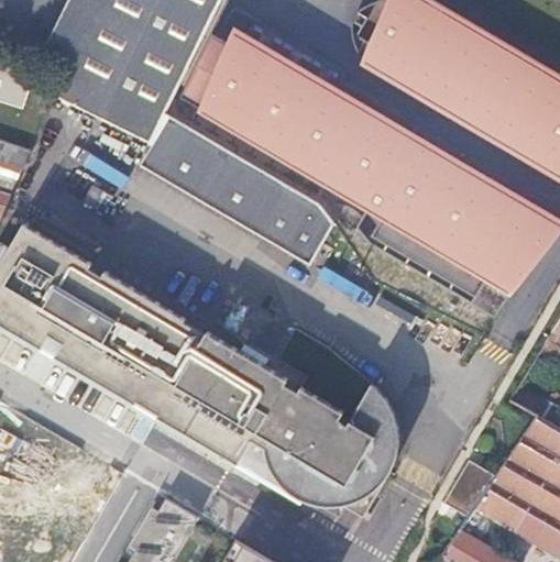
[(67,0),(31,76),(57,85),(97,0),(67,0)]
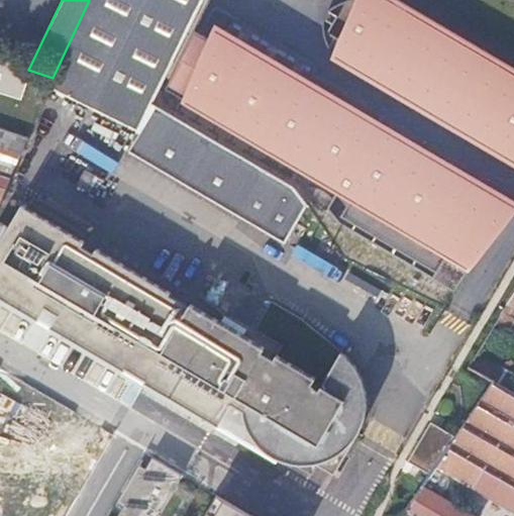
[(150,101),(200,0),(89,0),(53,78),(46,88),(49,90),(135,132),(150,101)]
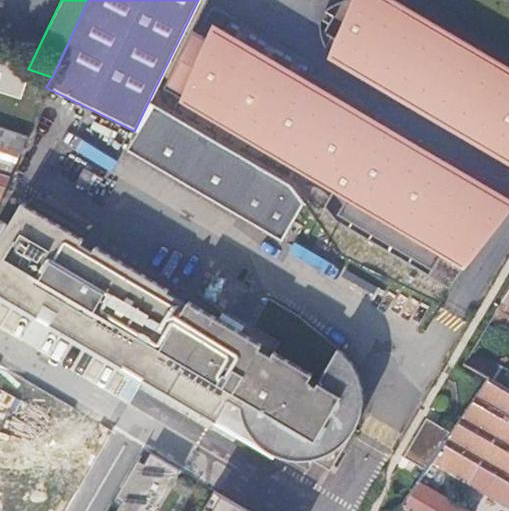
[(471,140),(508,162),(508,82),(429,36),(432,31),(412,15),(407,23),(398,17),(403,10),(376,1),(371,9),(363,4),(356,0),(344,0),(340,1),(328,6),(321,11),(330,16),(327,23),(321,32),(330,37),(339,41),(332,54),(343,63),(383,87),(384,85),(410,100),(408,102),(459,132),(461,130),(472,138),(471,140)]
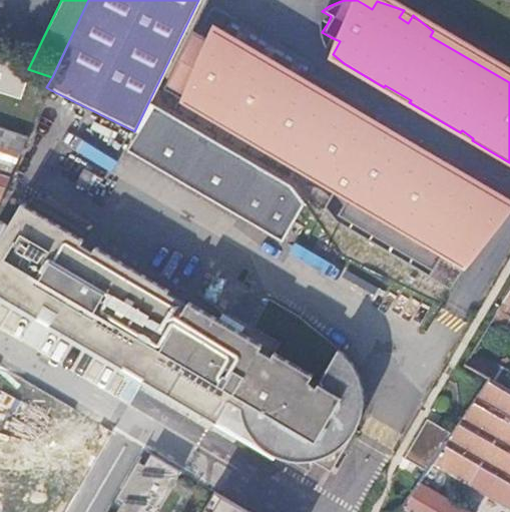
[(335,187),(367,132),(341,116),(353,97),(310,69),(312,63),(230,15),(217,41),(191,28),(163,86),(335,187)]
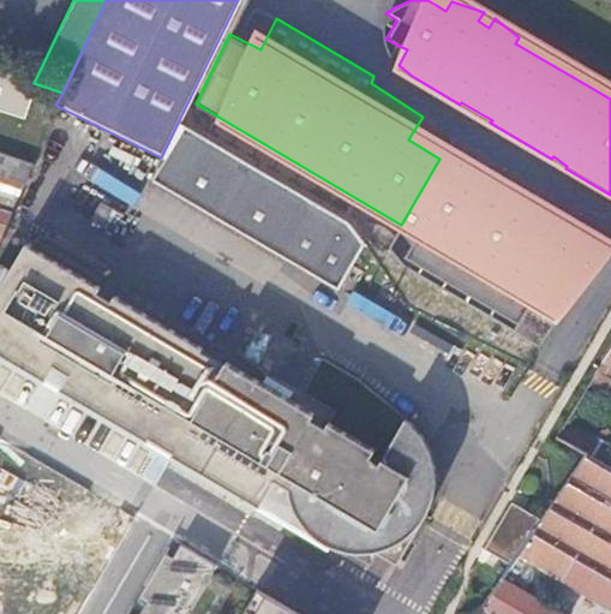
[(391,57),(396,45),(385,39),(393,28),(381,22),(381,40),(384,48),(391,57)]
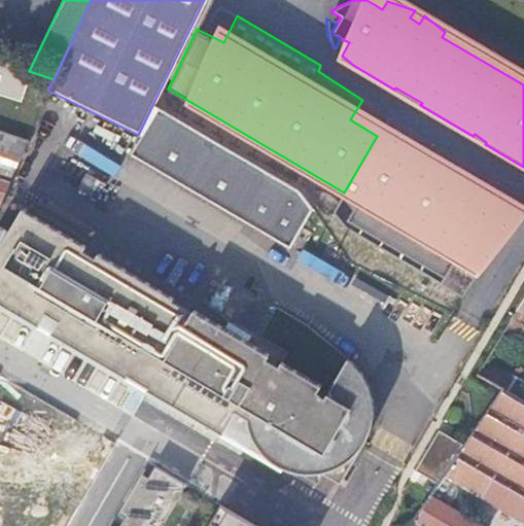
[(0,132),(28,141),(50,92),(47,90),(54,79),(29,71),(3,63),(4,60),(0,59),(0,132)]
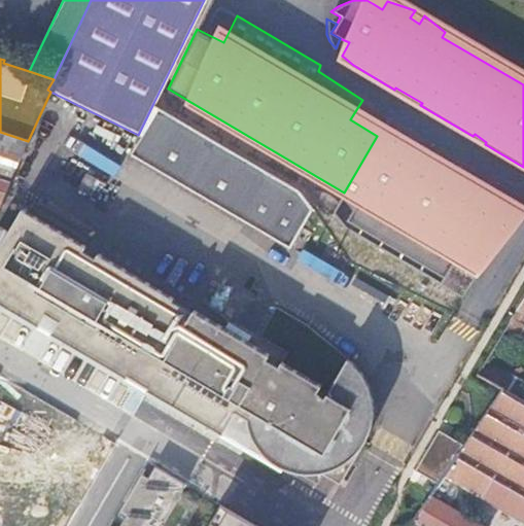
[(350,119),(377,136),(388,116),(362,100),(350,119)]
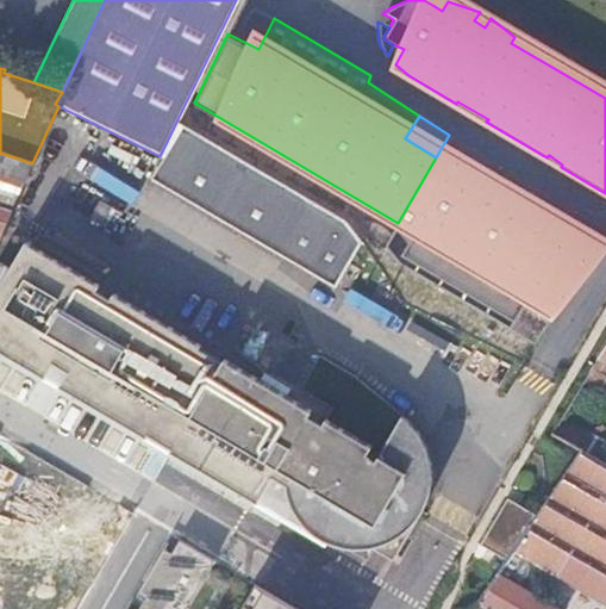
[(148,179),(332,286),(360,242),(342,218),(177,119),(160,156),(148,179)]
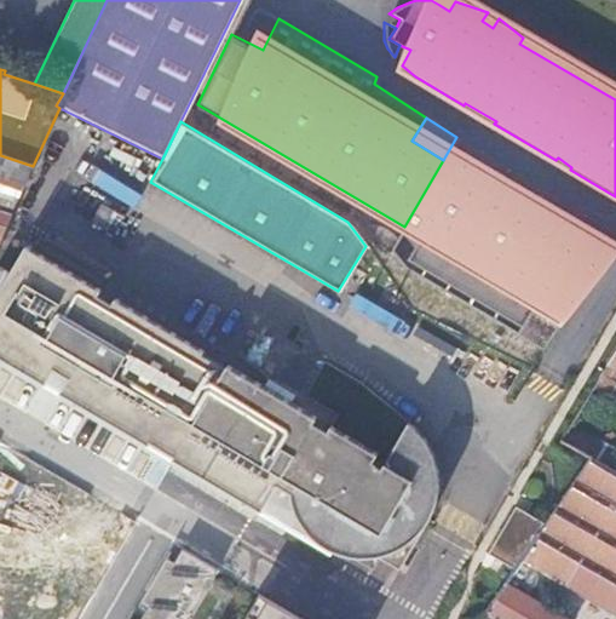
[(0,212),(10,217),(33,166),(0,155),(0,212)]
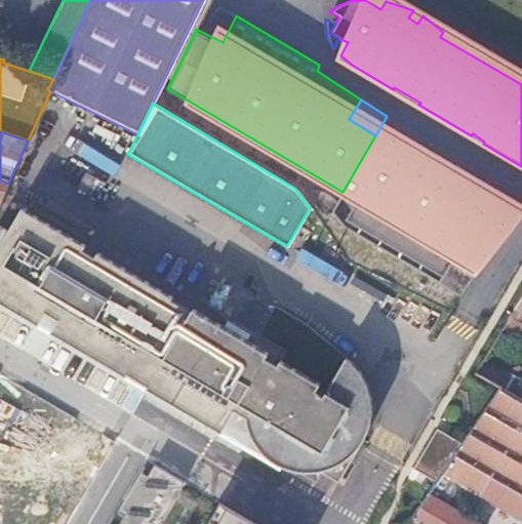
[(343,192),(359,200),(391,145),(375,135),(343,192)]
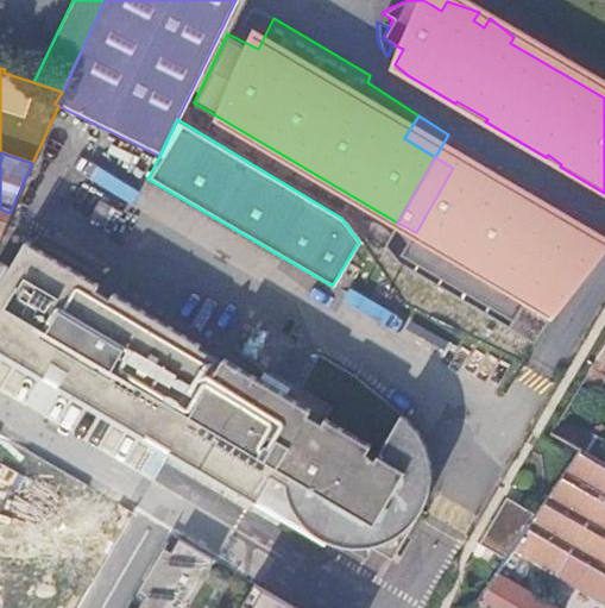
[(511,330),(535,349),(600,248),(521,199),(476,171),(458,160),(453,168),(416,232),(403,255),(515,321),(511,330)]
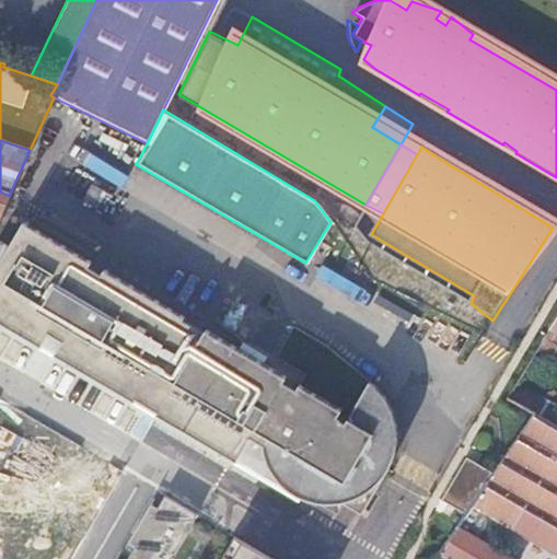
[(438,158),(479,183),(483,177),(438,158)]
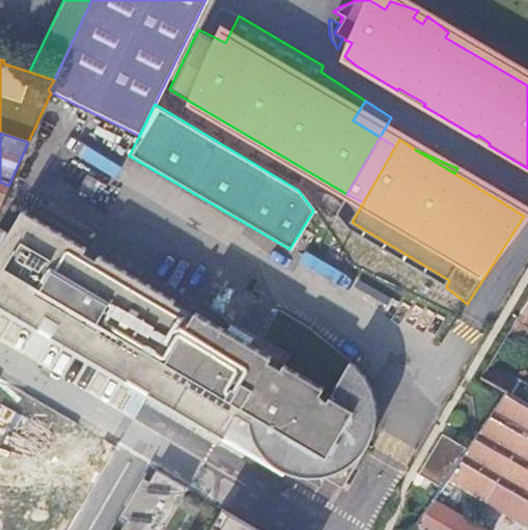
[(93,180),(84,174),(76,189),(85,194),(93,180)]
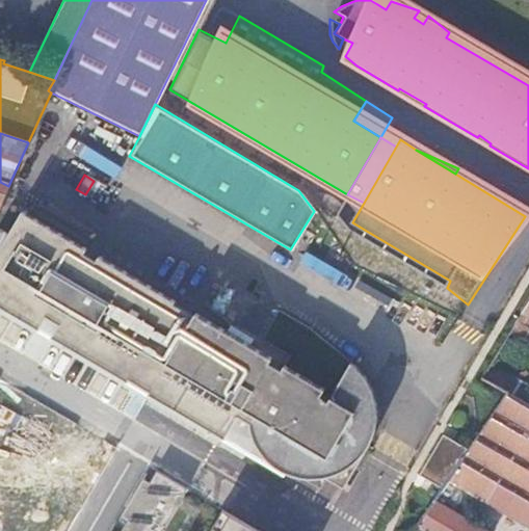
[(0,204),(8,186),(0,182),(0,204)]
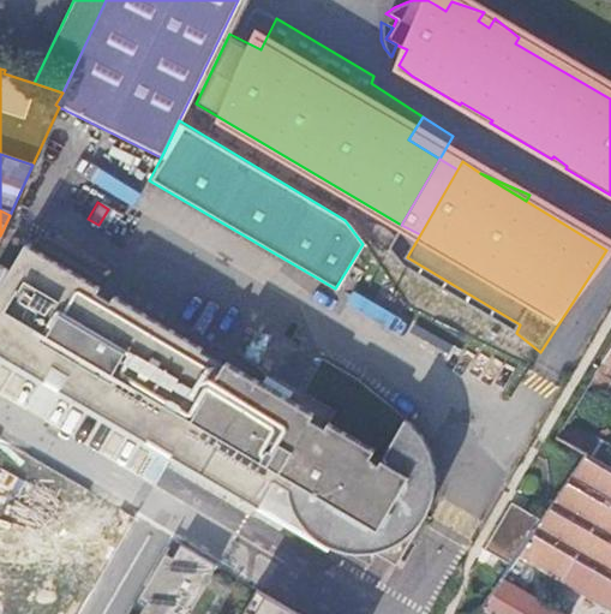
[(97,290),(23,245),(0,282),(0,357),(42,382),(52,368),(64,376),(57,389),(145,442),(148,437),(171,452),(168,455),(258,507),(271,484),(287,493),(291,510),(299,522),(311,534),(329,546),(349,552),(359,552),(373,553),(382,549),(395,544),(408,536),(419,524),(427,510),(432,493),(435,477),(432,463),(425,443),(418,430),(411,424),(403,419),(378,463),(369,457),(372,452),(325,424),(323,428),(309,421),(312,415),(225,363),(222,368),(197,353),(199,349),(112,298),(109,302),(95,293),(97,290)]
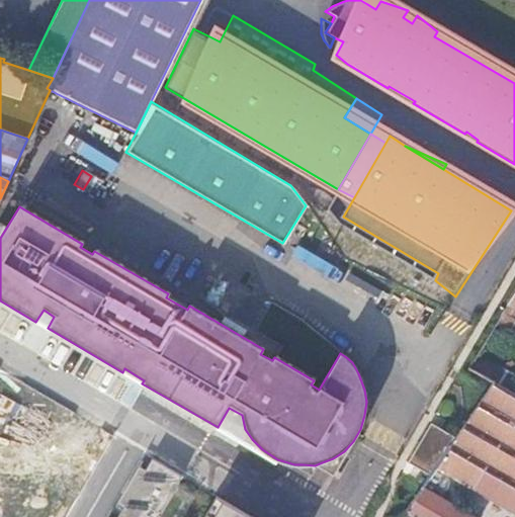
[(514,290),(494,326),(506,333),(513,320),(507,317),(512,308),(514,310),(514,290)]
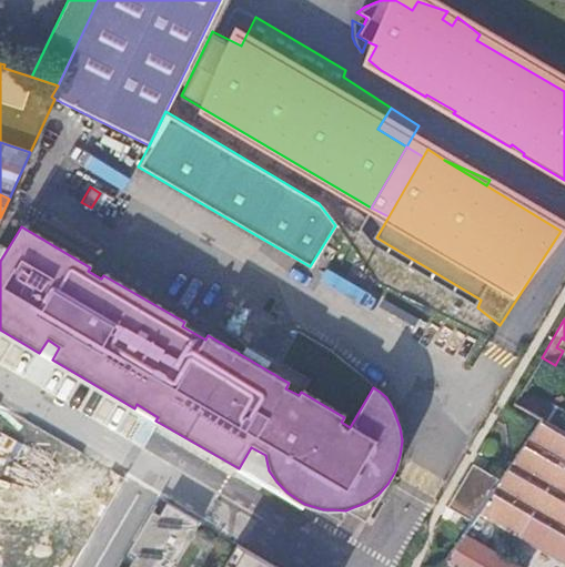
[(564,406),(553,426),(564,433),(564,406)]
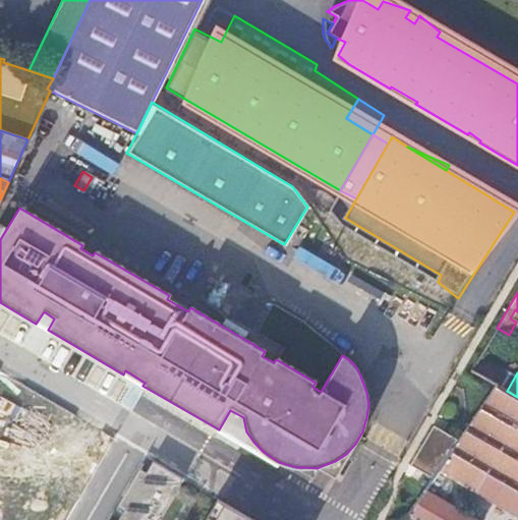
[(430,479),(403,519),(465,519),(442,504),(455,483),(517,519),(517,397),(507,391),(495,384),(457,440),(430,479)]
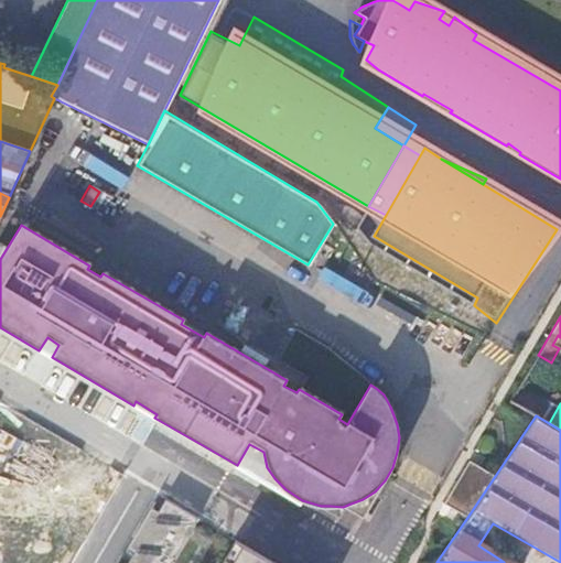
[(466,519),(495,476),(467,462),(443,504),(466,519)]
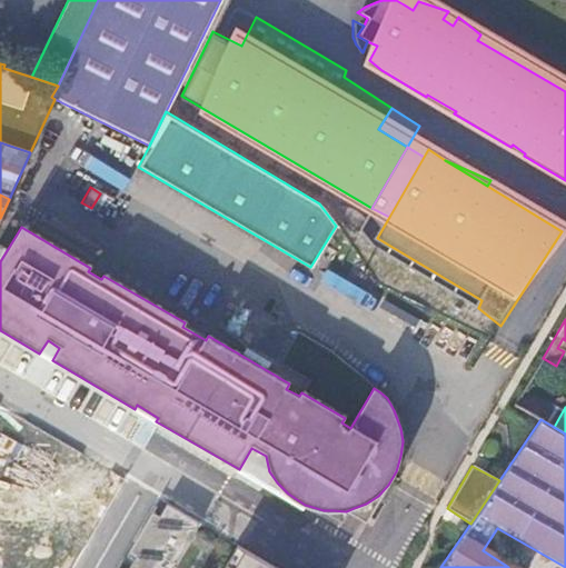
[(172,567),(197,527),(164,508),(157,520),(150,517),(123,560),(130,565),(128,567),(172,567)]
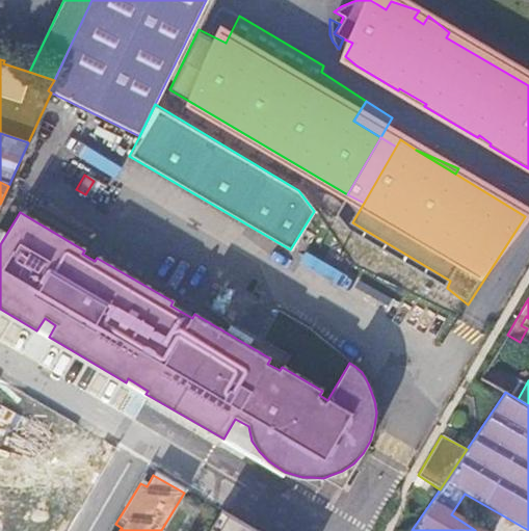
[(248,530),(220,513),(211,530),(248,530)]
